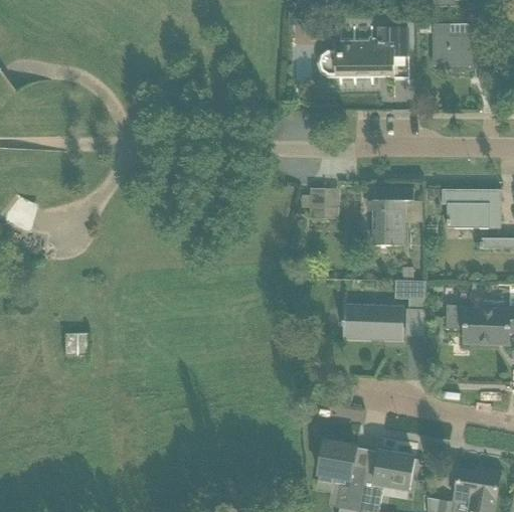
[(469,34),(449,35),(449,23),(434,23),(435,66),(493,65),(493,24),(468,24),(469,34)]
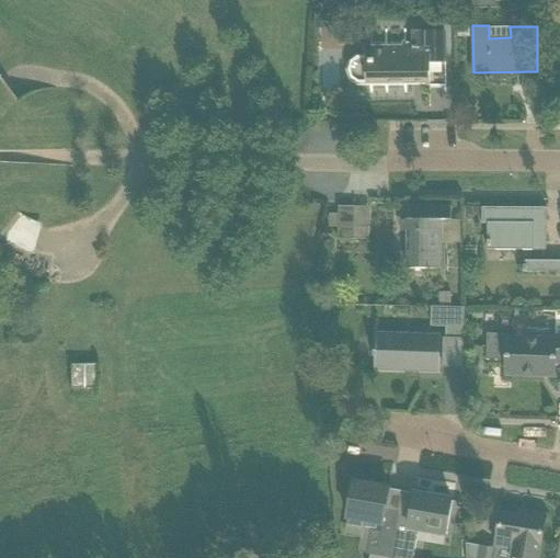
[(350,76),(355,80),(429,79),(429,60),(444,60),(444,29),(409,30),(409,41),(370,41),(370,31),(363,32),(364,55),(356,55),(350,60),(349,67),(350,76)]
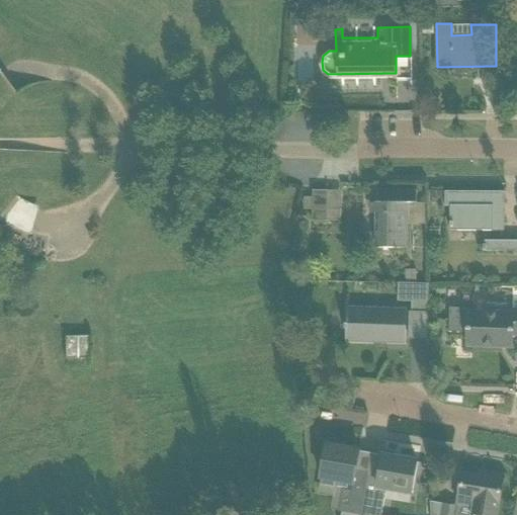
[(312,188),(312,219),(326,219),(326,188),(312,188)]
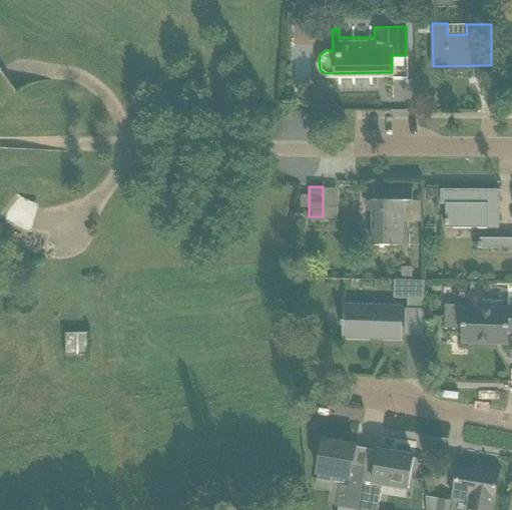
[(371,243),(402,243),(402,210),(412,210),(412,187),(372,187),(371,243)]
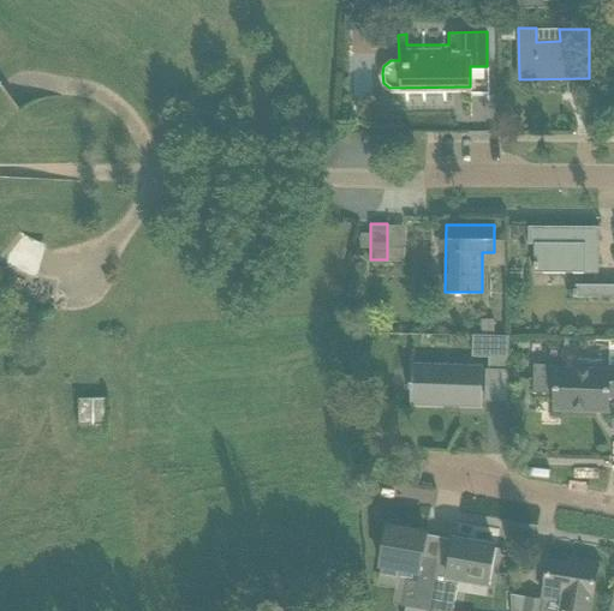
[(532,243),(532,270),(597,270),(597,225),(526,225),(526,243),(532,243)]
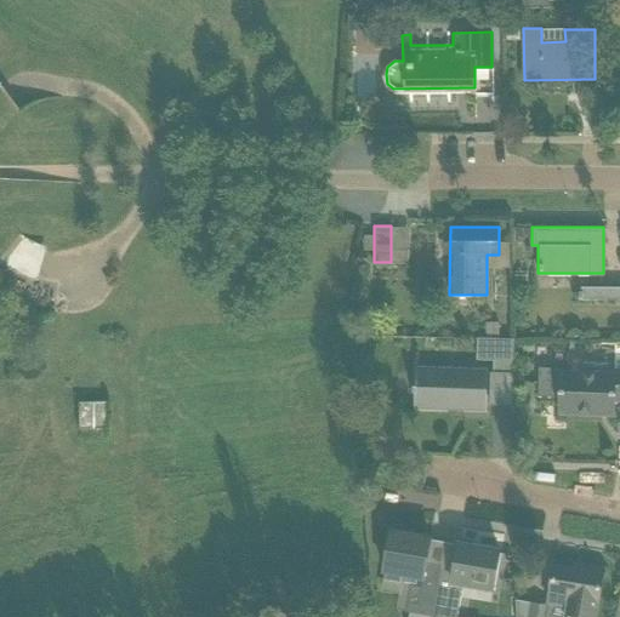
[(40,274),(49,241),(21,235),(13,267),(40,274)]
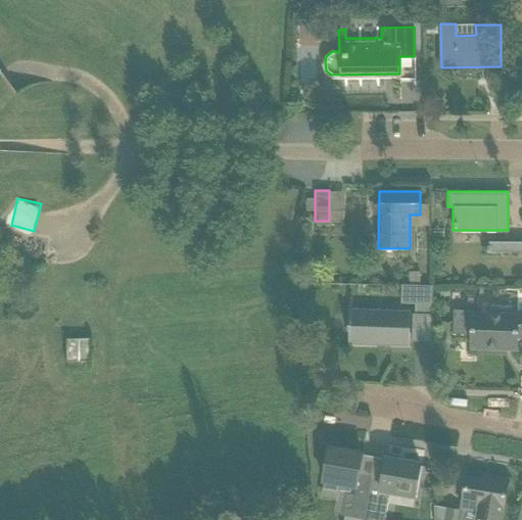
[(486,251),(521,251),(521,240),(486,241),(486,251)]
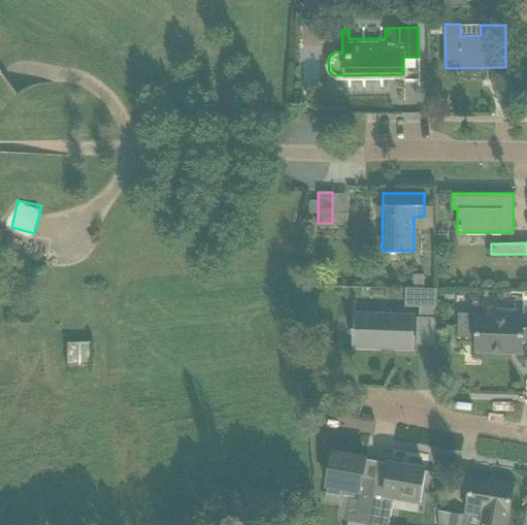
[(413,272),(413,285),(422,285),(423,273),(413,272)]
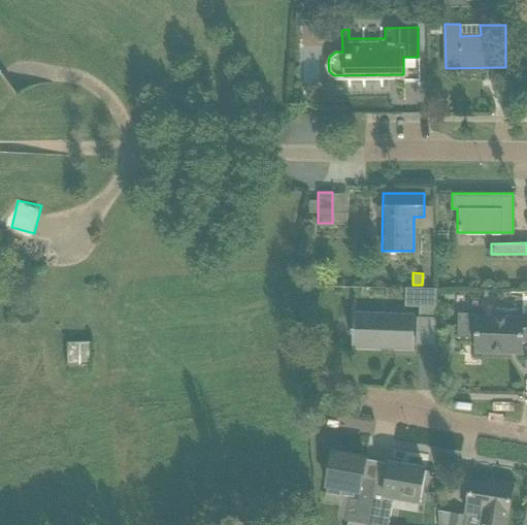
[(419,316),(435,317),(436,287),(420,286),(419,316)]
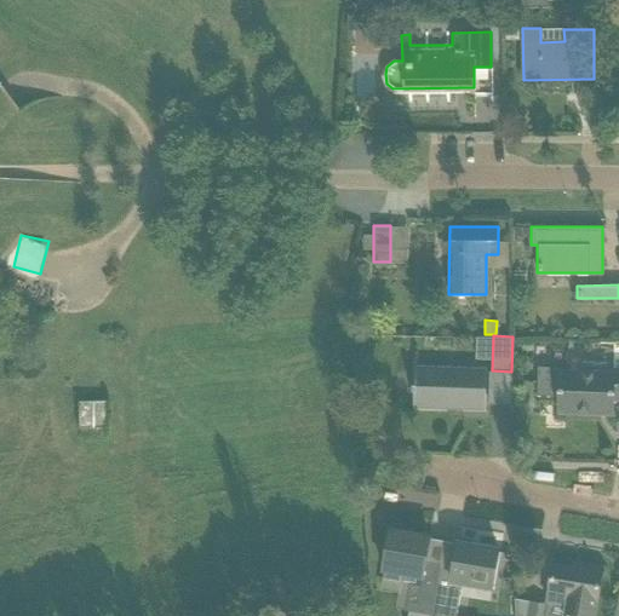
[(561,374),(561,366),(538,366),(537,395),(563,395),(562,407),(617,409),(617,399),(618,399),(618,369),(612,369),(612,375),(561,374)]
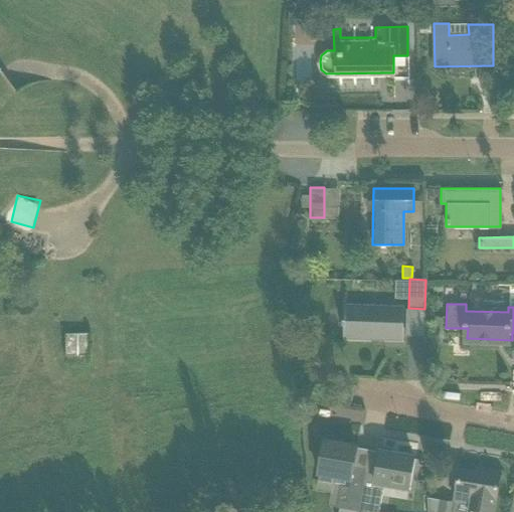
[(387,337),(404,338),(405,307),(349,305),(348,336),(387,337)]
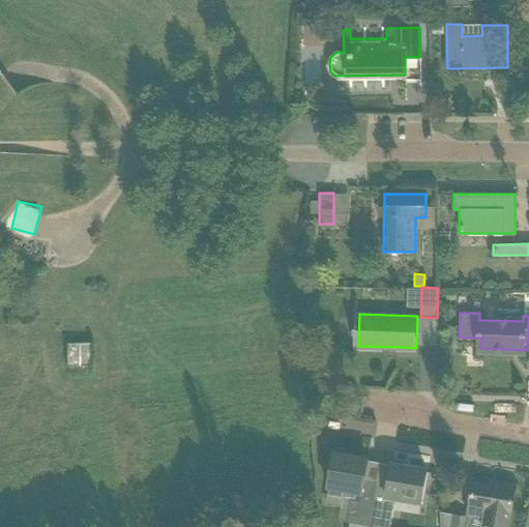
[(88,342),(64,342),(64,364),(88,364),(88,342)]
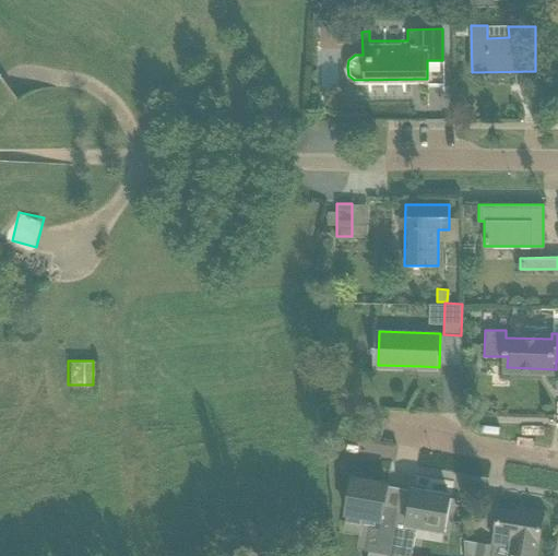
[(352,499),(349,513),(374,518),(368,552),(386,555),(387,555),(391,555),(400,508),(387,506),(391,485),(355,478),(352,499)]
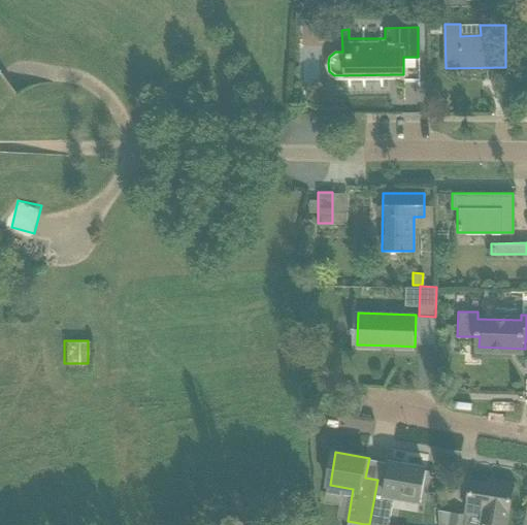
[(377,480),(369,524),(372,524),(386,524),(391,497),(417,501),(423,467),(393,462),(390,482),(377,480)]
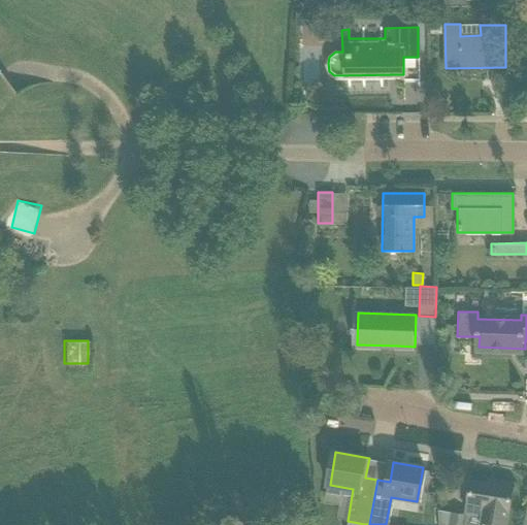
[(478,524),(507,524),(516,484),(499,481),(498,485),(474,481),(468,514),(480,516),(478,524)]
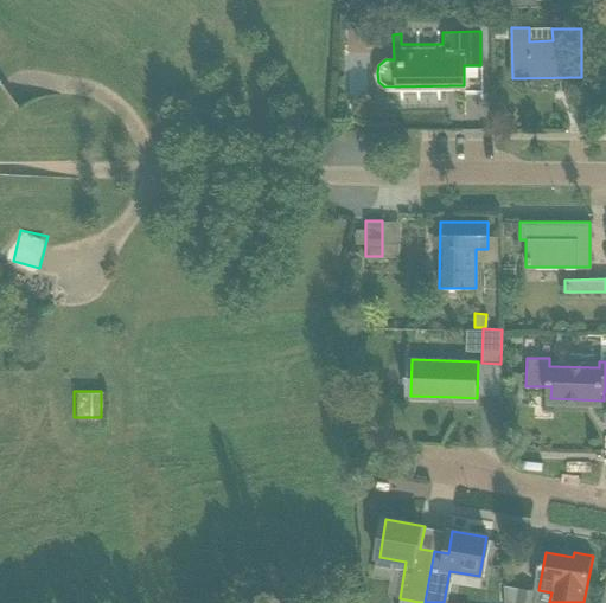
[(504,602),(536,602),(538,591),(503,584),(504,602)]
